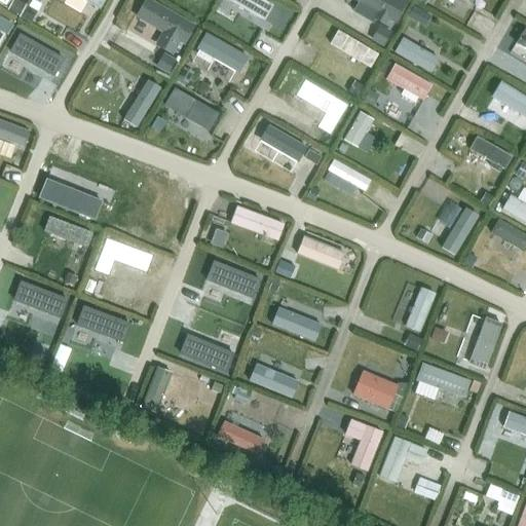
[(12,0),(7,10),(20,17),(26,6),(14,0),(12,0)]
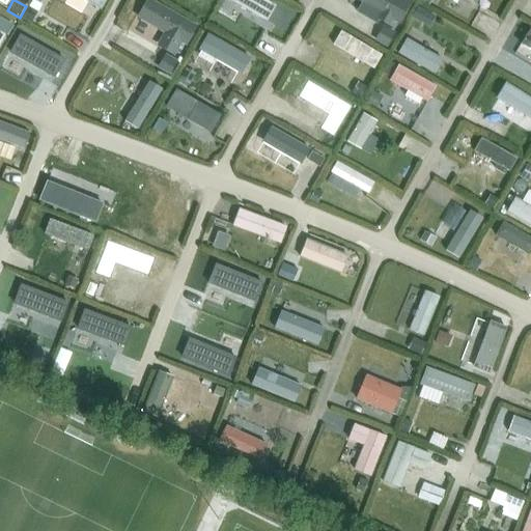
[(81,0),(100,10),(106,0),(81,0)]
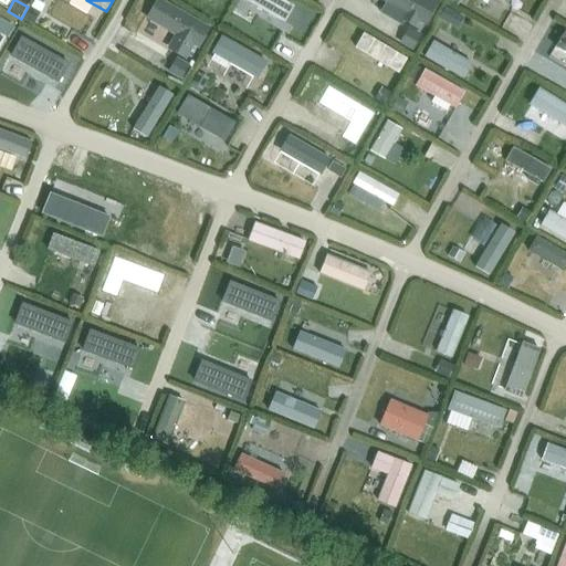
[(211,28),(163,0),(156,0),(145,19),(174,35),(166,49),(186,61),(194,48),(198,50),(211,28)]
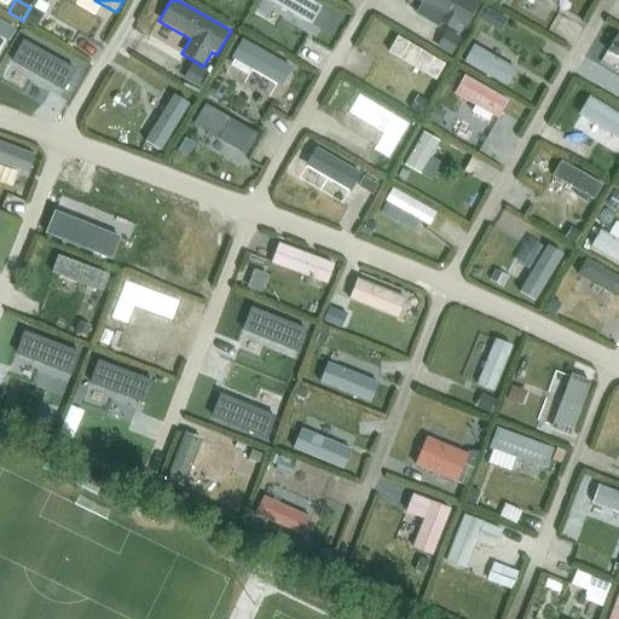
[(264,0),(311,27),(322,7),(308,0),(264,0)]
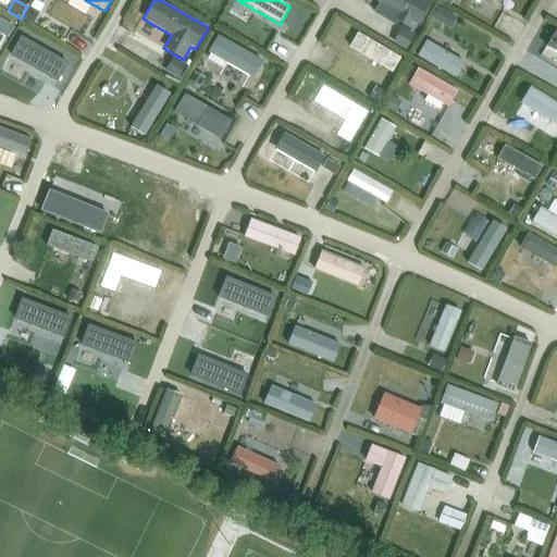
[(433,3),(425,0),(373,0),(397,14),(394,20),(408,27),(411,22),(420,26),(433,3)]
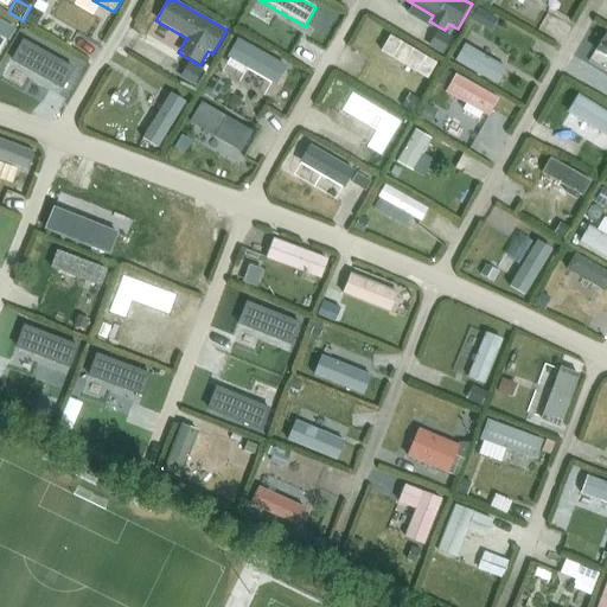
[(486,12),(478,7),(471,20),(479,25),(486,12)]
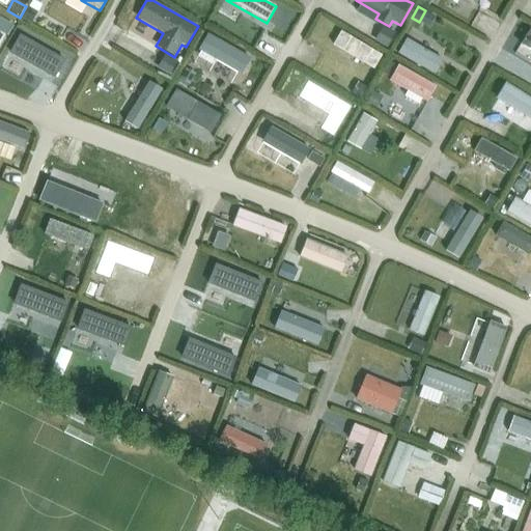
[(37,11),(29,7),(22,20),(31,24),(37,11)]
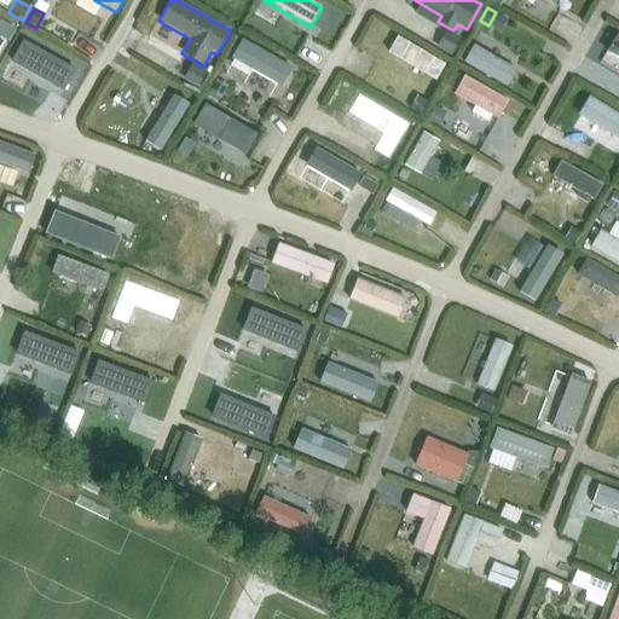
[(435,48),(451,57),(461,39),(446,30),(435,48)]
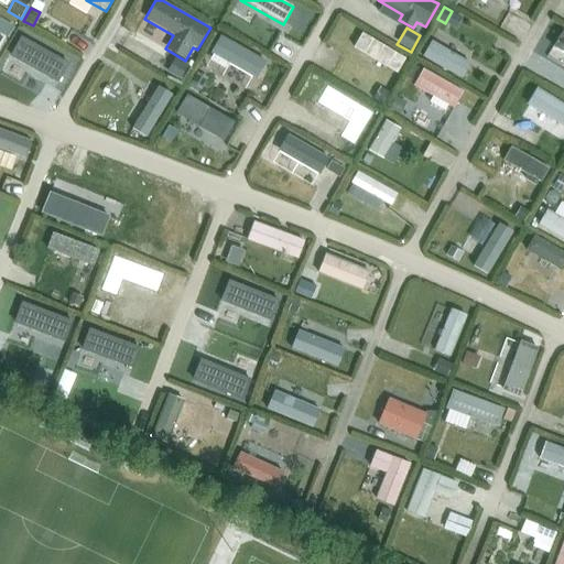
[(563,32),(563,31),(553,47),(563,53),(563,32)]
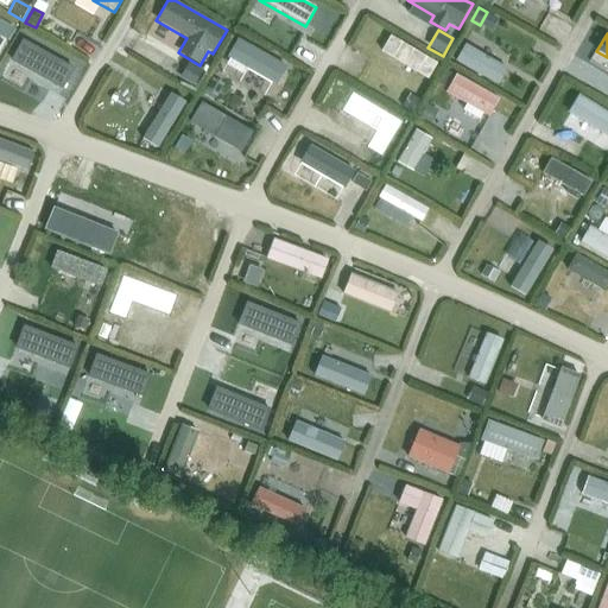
[(380,52),(428,80),(437,64),(390,36),(380,52)]
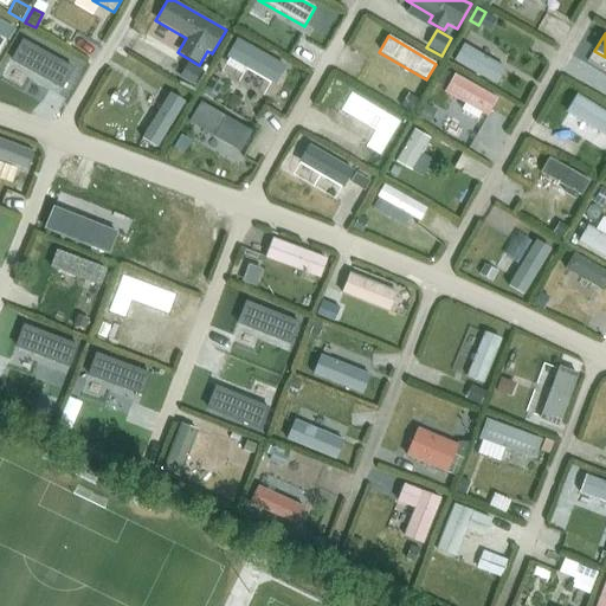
[(237,39),(226,58),(229,59),(246,70),(275,85),(285,68),(237,39)]
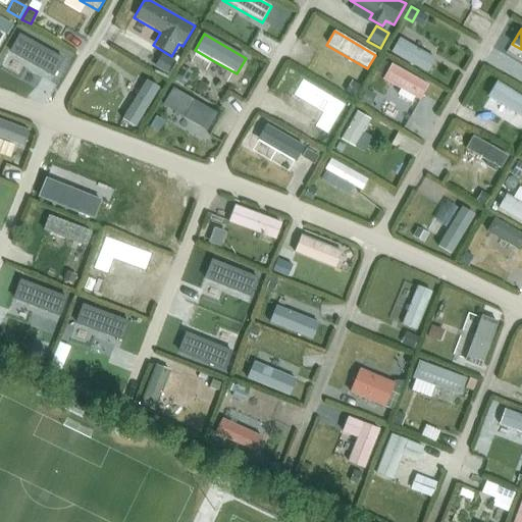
[(390,53),(427,74),(435,60),(399,39),(390,53)]
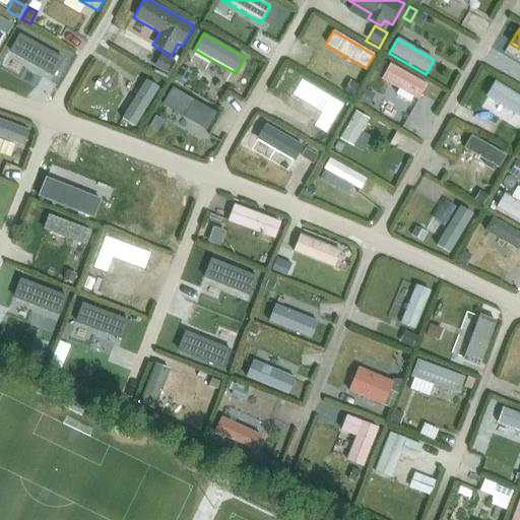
[(161,53),(153,67),(167,74),(175,60),(161,53)]
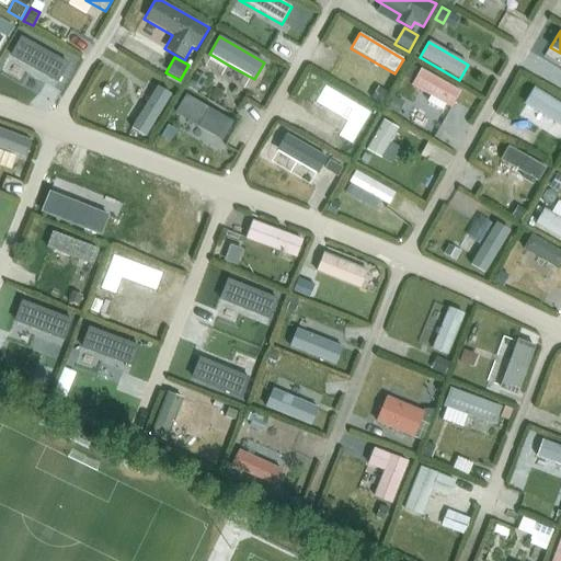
[(460,92),(421,69),(411,87),(430,96),(445,105),(450,109),(460,92)]
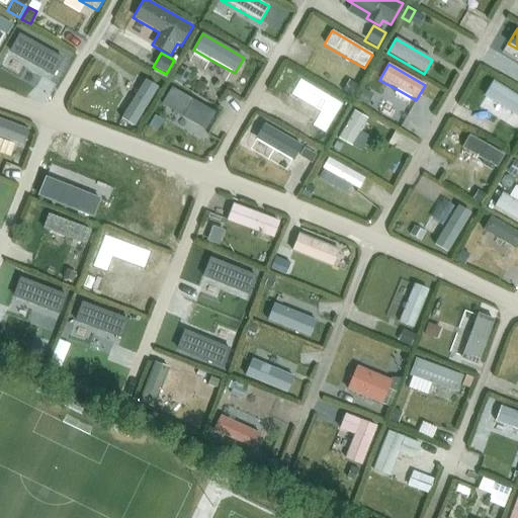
[(181,67),(175,77),(184,83),(190,72),(181,67)]
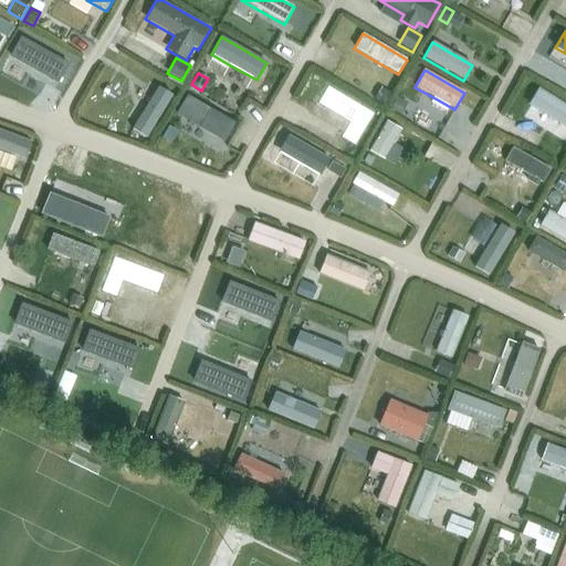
[(390,93),(380,87),(374,100),(384,105),(390,93)]
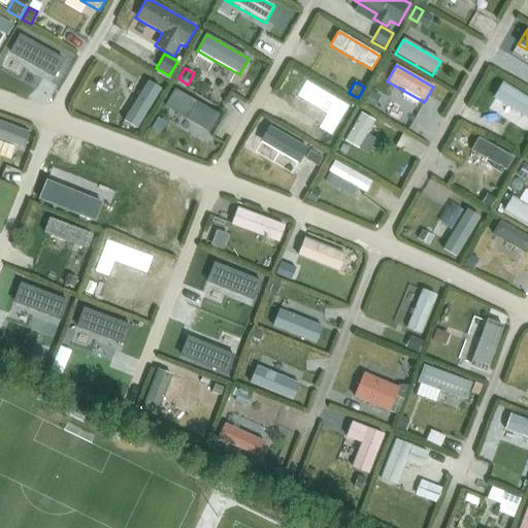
[(163,91),(149,83),(124,121),(138,130),(163,91)]
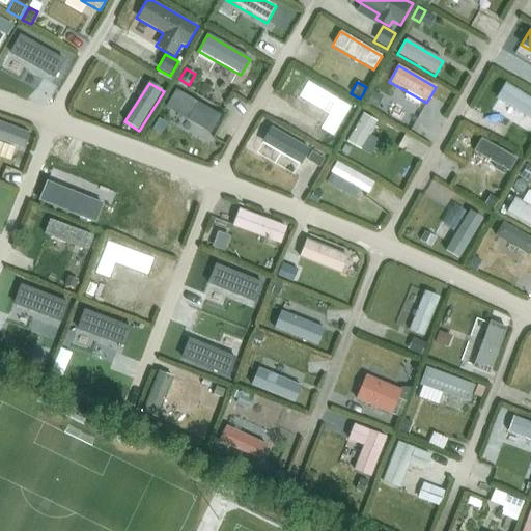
[(495,100),(530,119),(530,98),(505,83),(495,100)]
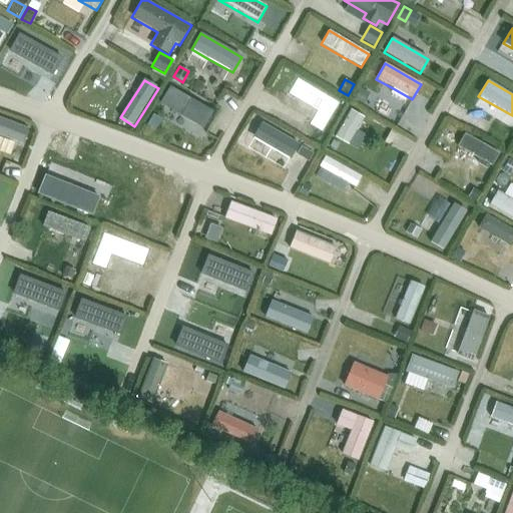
[(168,82),(160,98),(201,121),(210,106),(168,82)]
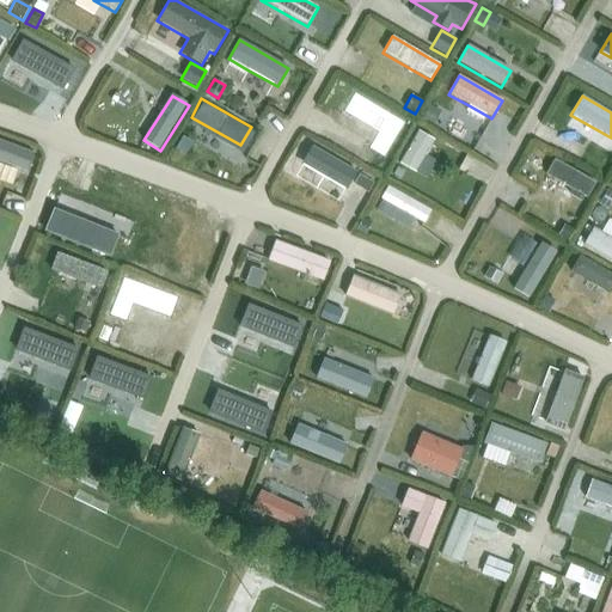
[(421,118),(434,126),(441,112),(428,105),(421,118)]
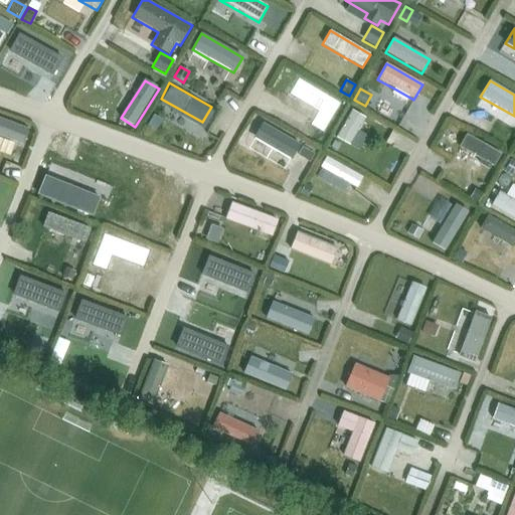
[(335,138),(350,146),(358,131),(365,119),(351,110),(335,138)]
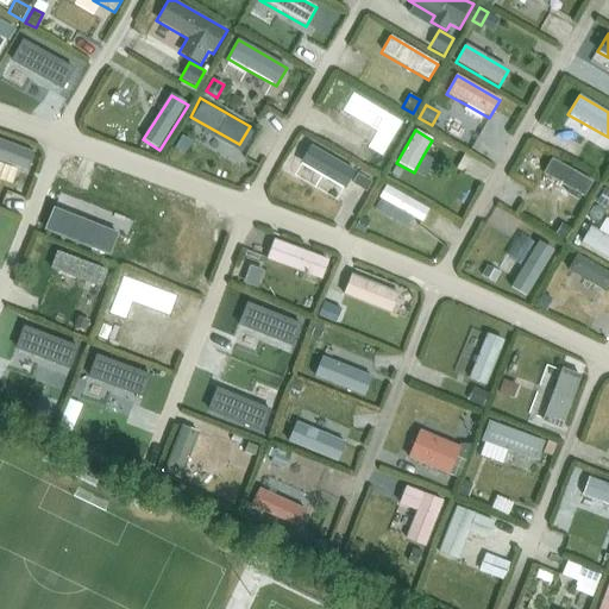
[(181,138),(173,151),(182,156),(189,143),(181,138)]
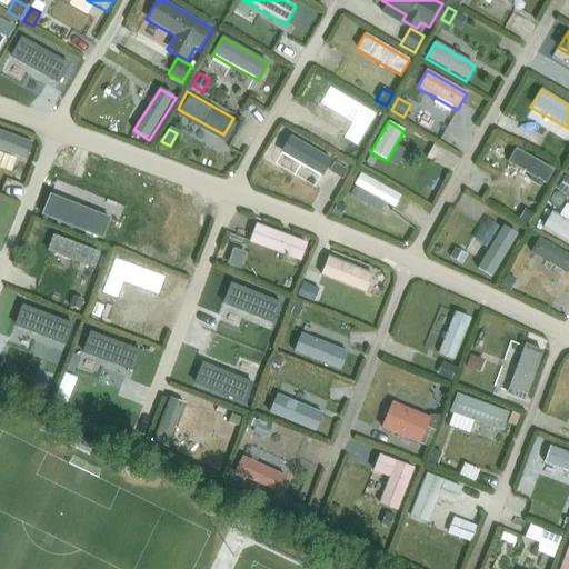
[(0,150),(25,160),(31,142),(0,130),(0,150)]
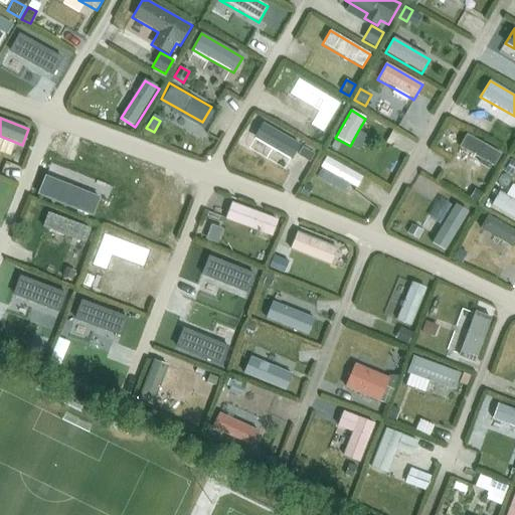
[(253,139),(292,161),(301,145),(263,123),(253,139)]
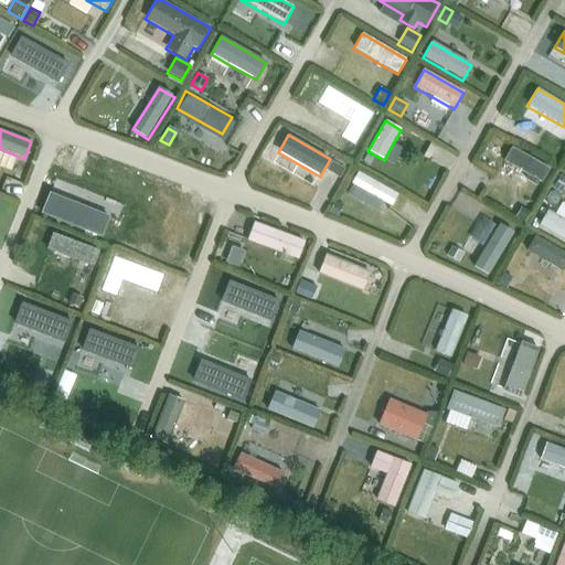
[(512,147),(503,161),(528,174),(525,179),(536,185),(539,181),(542,183),(551,169),(512,147)]
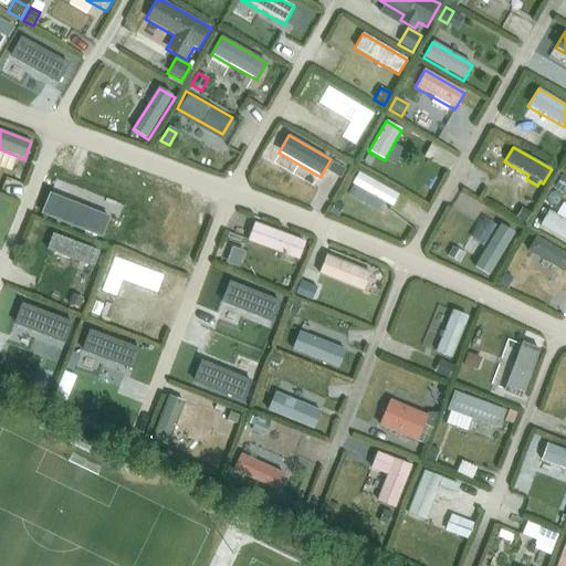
[(327,171),(339,179),(345,169),(333,161),(327,171)]
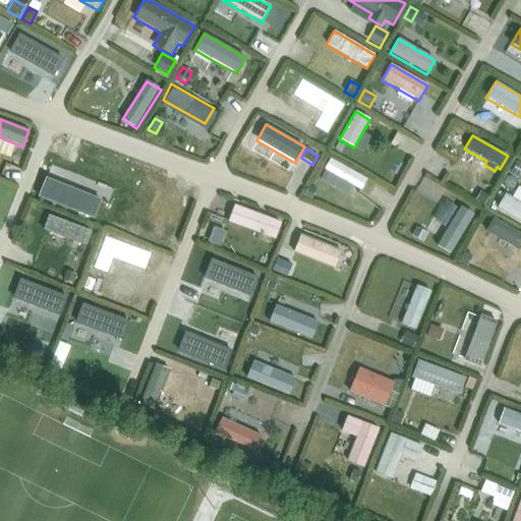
[(324,170),(360,190),(366,179),(330,159),(324,170)]
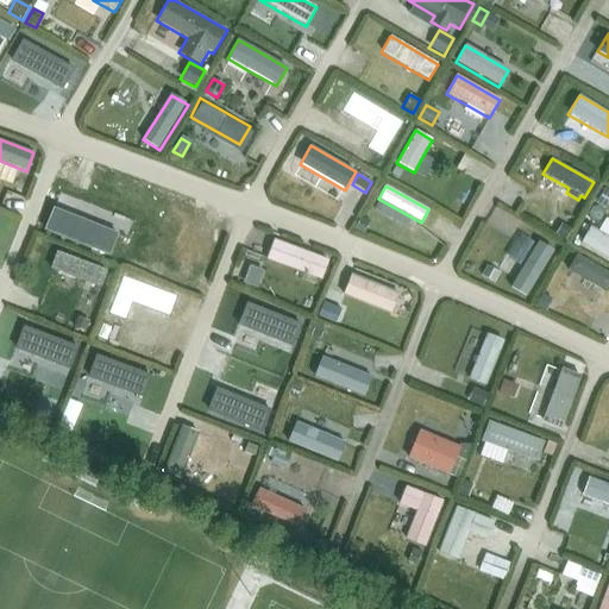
[(115,234),(54,209),(44,232),(107,258),(115,234)]
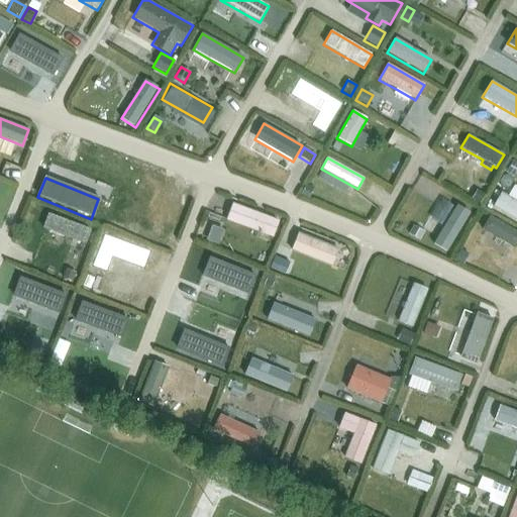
[(313,187),(306,184),(301,196),(308,199),(313,187)]
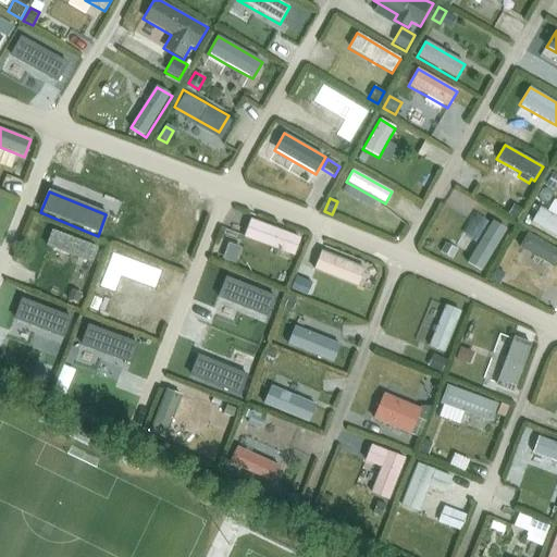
[(508,215),(517,221),(523,209),(514,205),(508,215)]
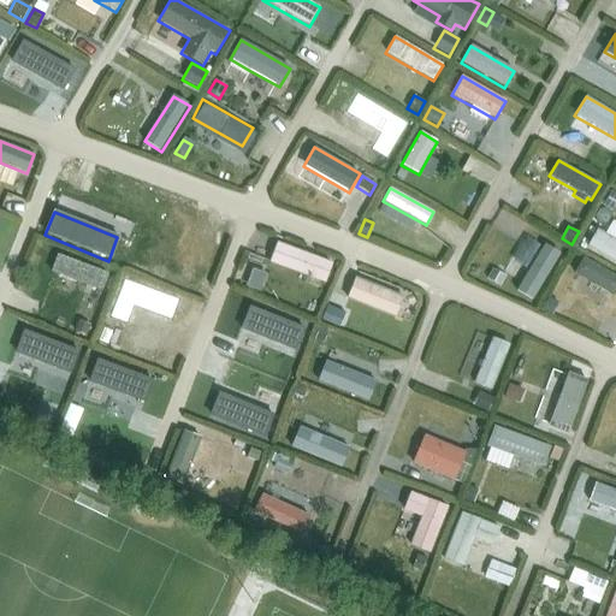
[(615,241),(597,230),(587,247),(615,262),(615,241)]
